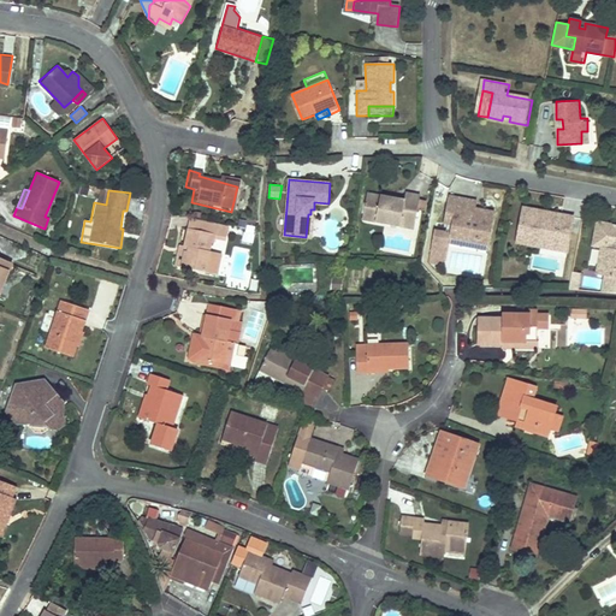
[(420,197),(406,194),(404,200),(388,197),(386,200),(381,199),(381,196),(367,193),(362,218),(400,225),(401,217),(415,220),(420,197)]
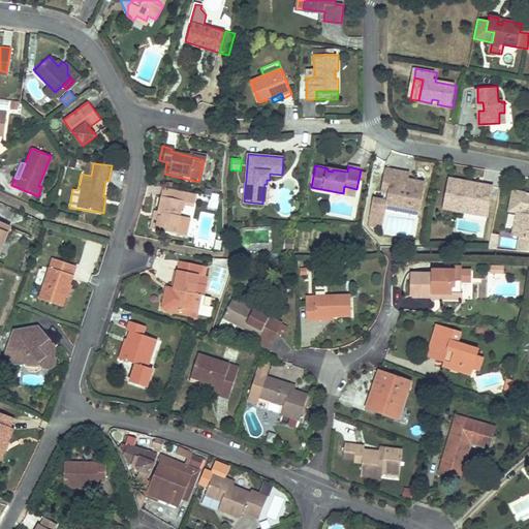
[(410,174),(387,169),(383,192),(386,193),(384,199),(375,197),(370,224),(381,226),(382,222),(384,223),(387,208),(390,201),(400,204),(399,210),(411,213),(412,211),(422,212),(428,183),(417,181),(416,186),(408,185),(408,180),(410,174)]
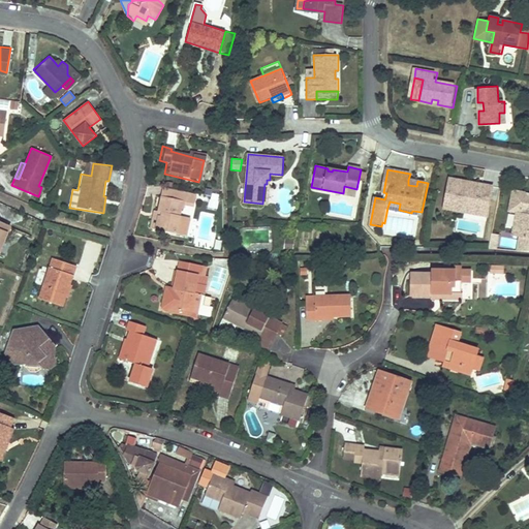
[(469,184),(452,181),(445,210),(464,214),(464,209),(476,212),(475,216),(488,218),(493,189),(483,187),(481,192),(468,189),(469,184)]
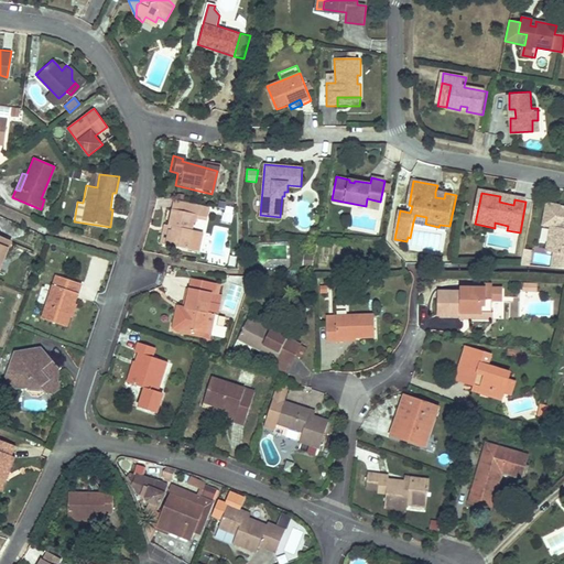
[(380,202),(367,198),(366,206),(379,208),(380,202)]
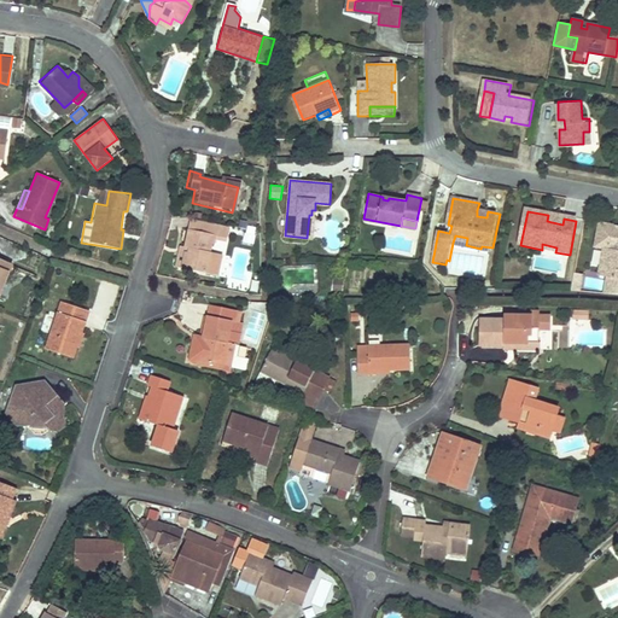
[(191,219),(188,227),(214,234),(223,237),(226,227),(191,219)]
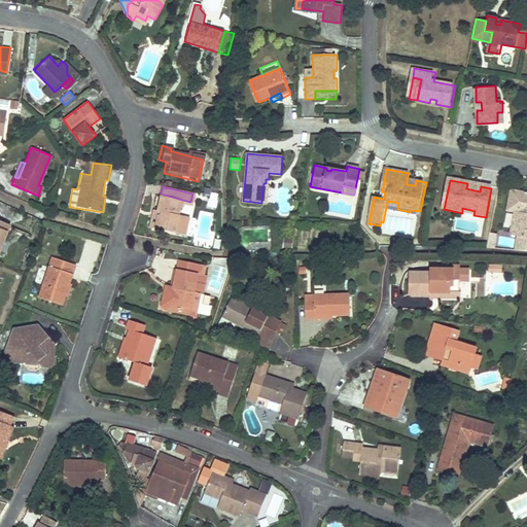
[(526,191),(511,188),(506,210),(514,211),(511,227),(517,236),(515,247),(526,249),(526,191)]
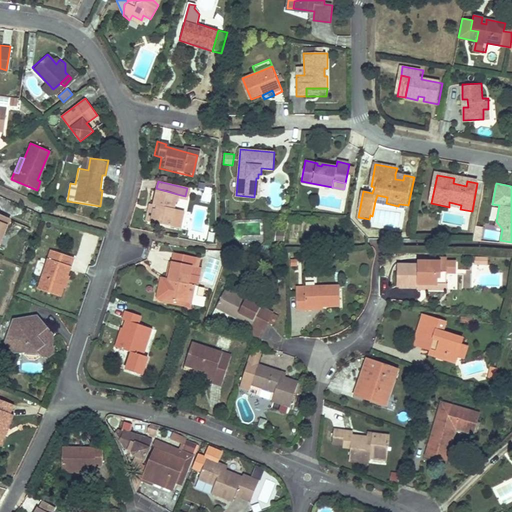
[(174,206),(177,194),(156,188),(152,204),(157,205),(156,210),(153,209),(150,222),(170,227),(171,223),(174,214),(172,213),(174,206)]
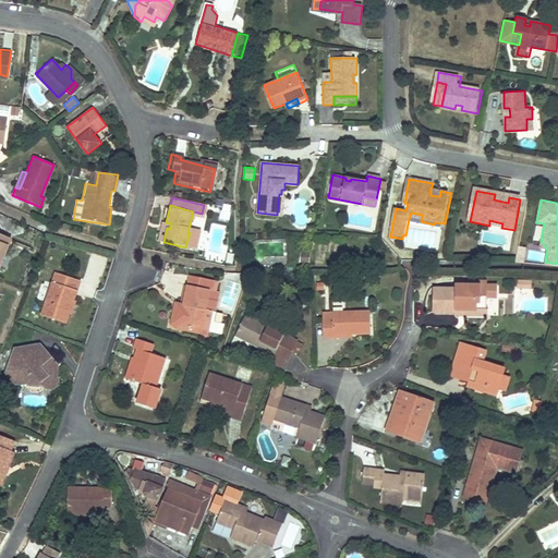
[(422,215),(411,213),(409,219),(421,221),(422,215)]
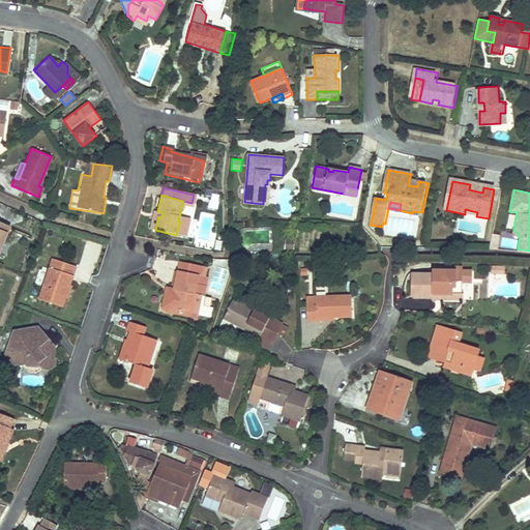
[(154,210),(149,229),(155,230),(158,216),(162,217),(163,212),(157,211),(154,210)]
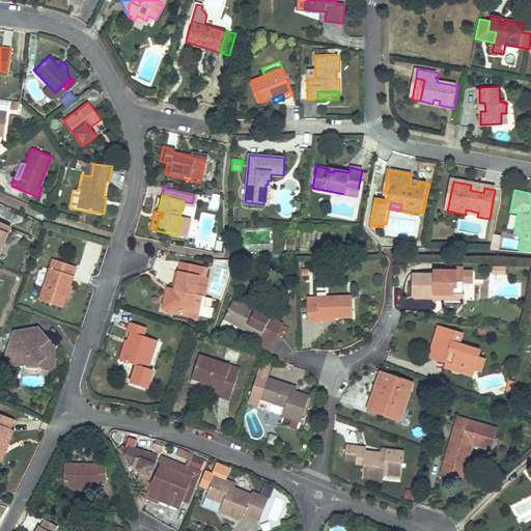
[(193,217),(180,214),(178,221),(180,222),(177,231),(188,234),(193,217)]
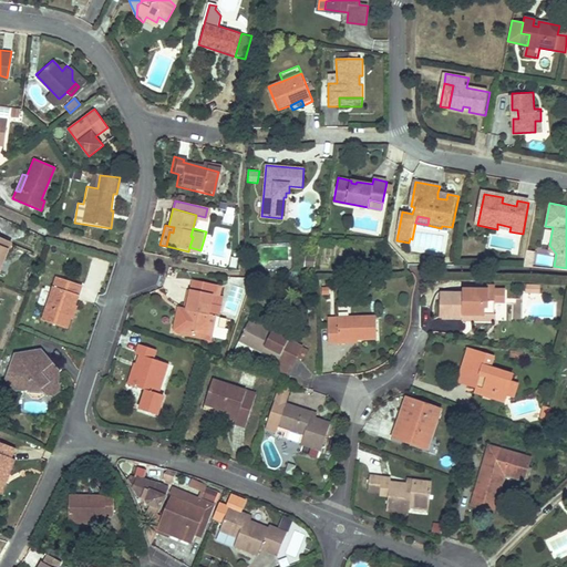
[(535,253),(527,250),(525,266),(532,267),(535,253)]
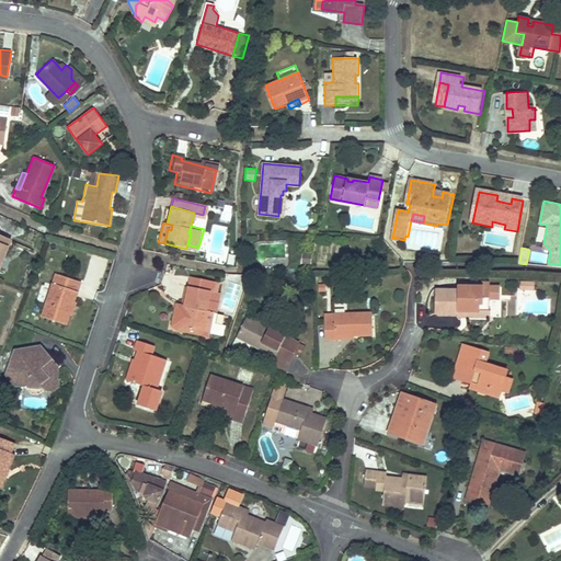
[(312,254),(302,254),(301,263),(311,264),(312,254)]
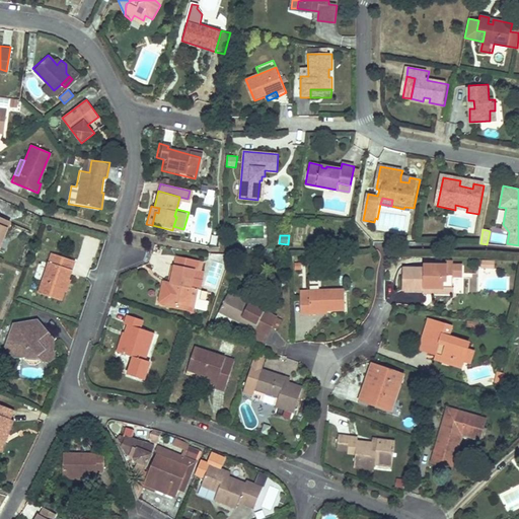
[(67,280),(74,262),(53,253),(39,292),(60,301),(64,291),(60,289),(64,279),(67,280)]
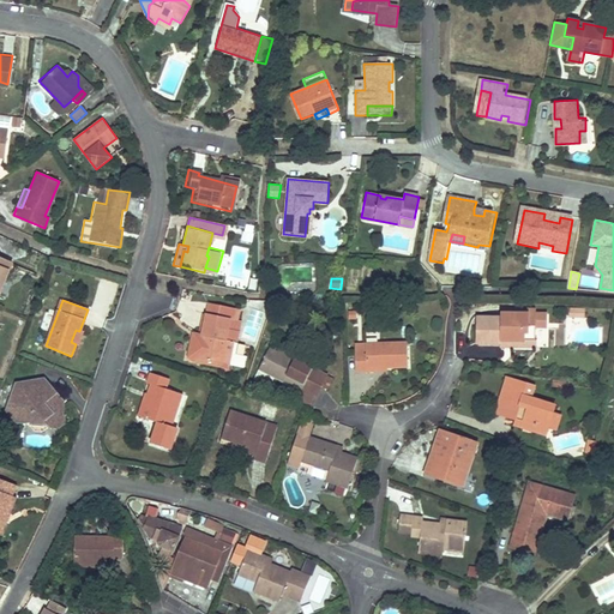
[(216,314),(218,305),(206,301),(204,312),(216,314)]
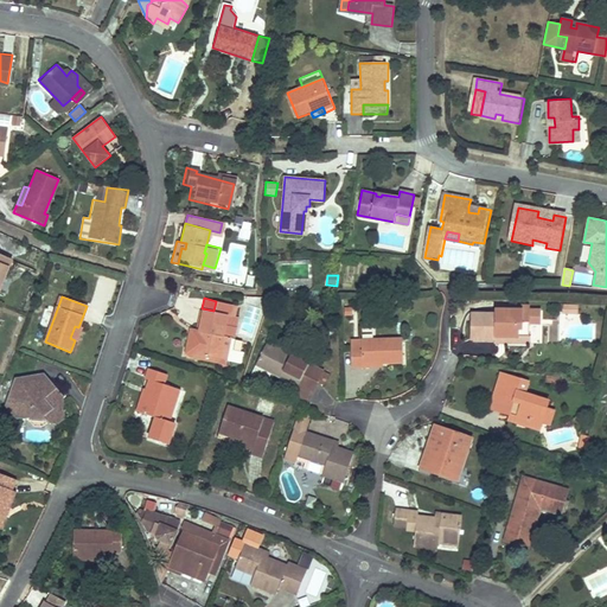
[(230,339),(236,318),(228,315),(230,305),(216,301),(213,311),(202,308),(197,330),(192,328),(190,336),(185,338),(183,346),(186,352),(223,362),(229,338),(230,339)]
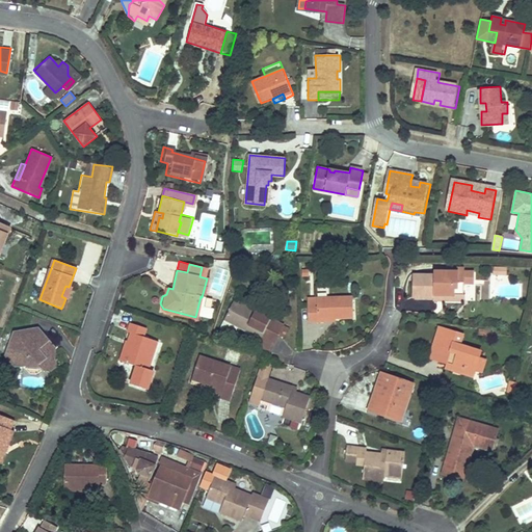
[(442,276),(420,274),(418,298),(440,299),(440,294),(447,294),(447,298),(459,300),(459,295),(471,296),(471,287),(472,274),(471,274),(463,273),(442,272),(442,276)]
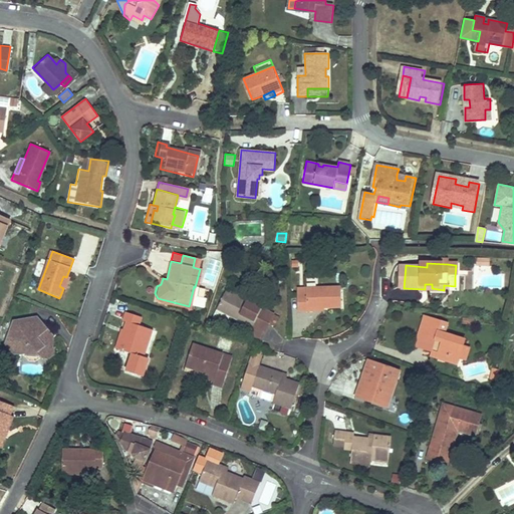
[(465,265),(456,265),(455,277),(464,278),(465,265)]
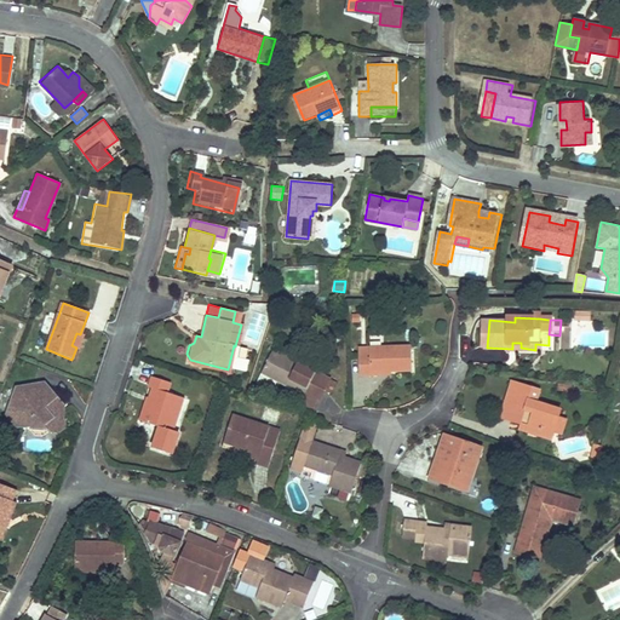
[(76,348),(80,349),(84,336),(80,334),(76,333),(72,345),(76,348)]
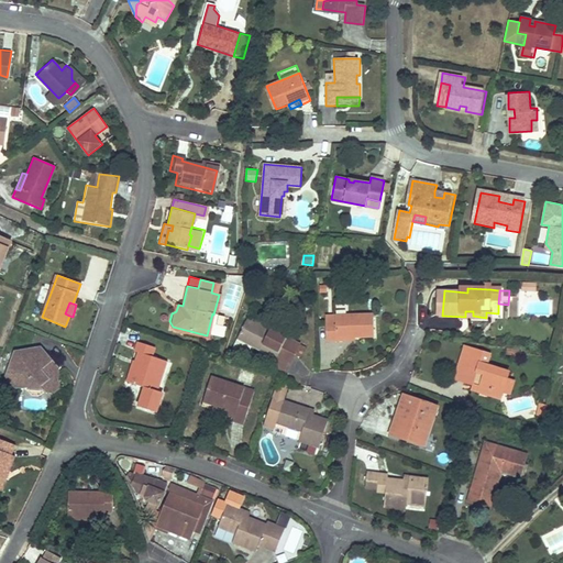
[(464,321),(497,322),(498,313),(486,312),(486,318),(473,316),(473,311),(465,311),(465,317),(464,321)]
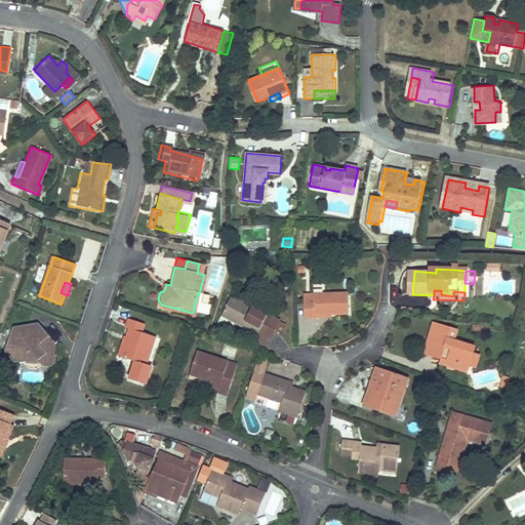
[(329,311),(347,310),(347,291),(311,292),(311,298),(301,299),(301,318),(312,318),(312,311),(329,311)]
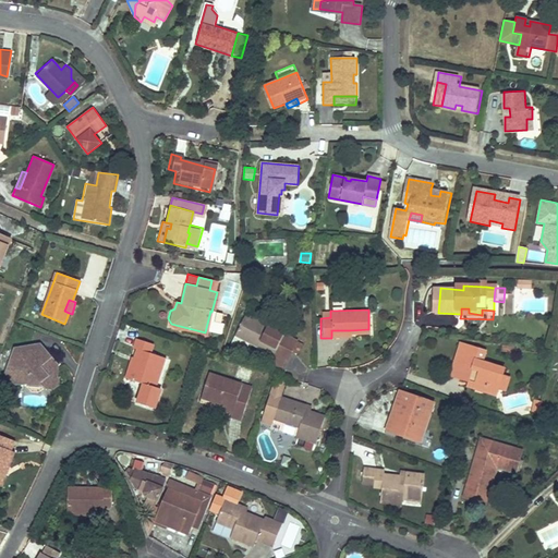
[(296,344),(243,314),(231,335),(268,356),(275,344),(287,351),(292,354),(296,344)]
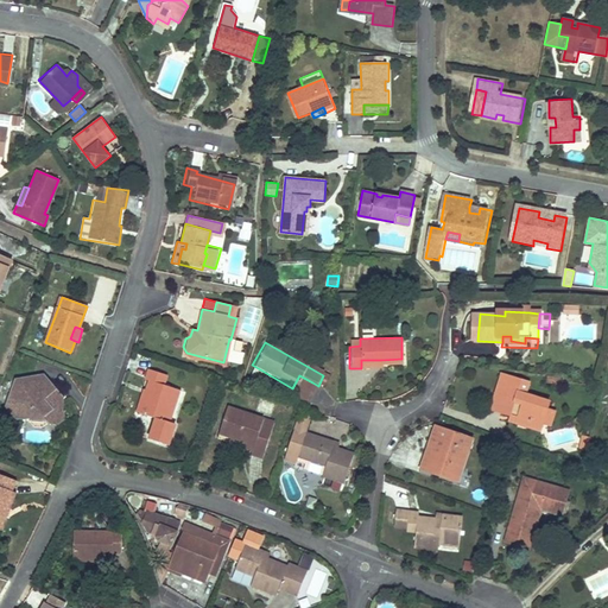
[(156,418),(149,439),(169,445),(176,426),(169,423),(178,390),(164,385),(166,375),(146,368),(144,378),(147,379),(144,390),(147,392),(141,413),(156,418)]
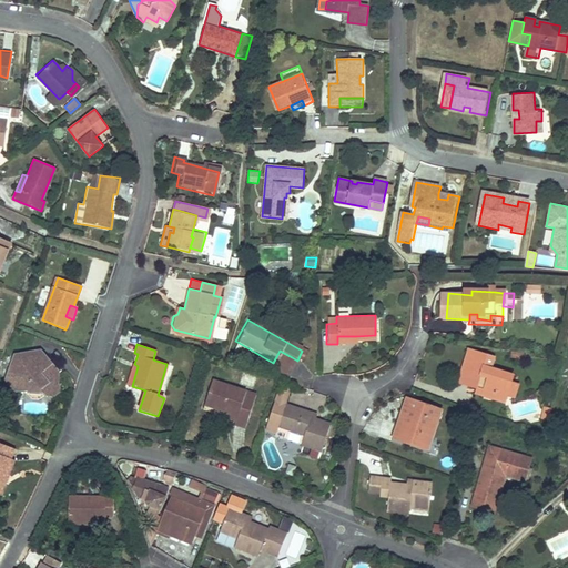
[(58,372),(38,348),(13,354),(4,379),(9,382),(9,385),(16,393),(23,394),(26,389),(40,391),(43,394),(46,398),(56,399),(59,394),(59,384),(53,377),(58,372)]
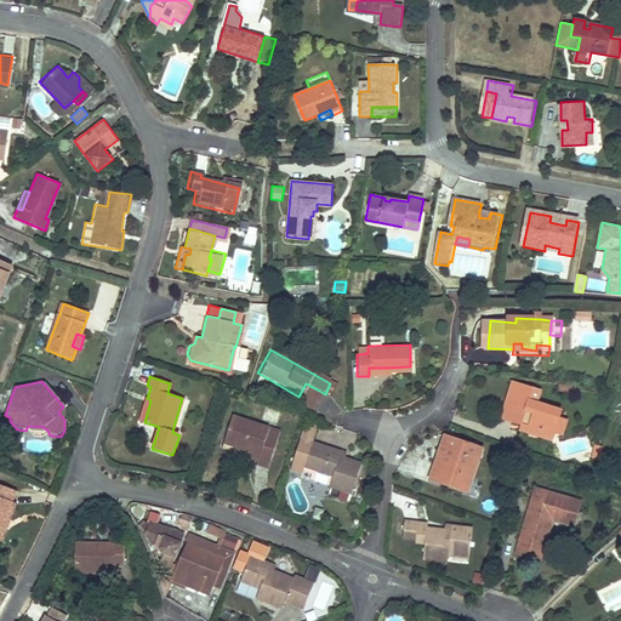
[(307,412),(319,391),(306,383),(298,397),(295,404),(307,412)]
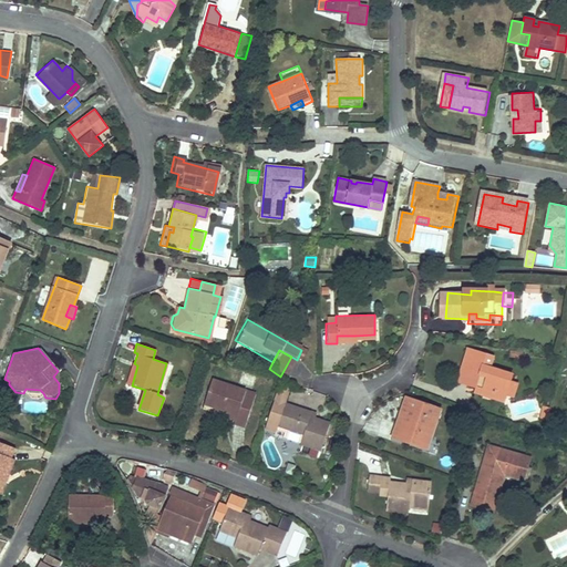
[(483,393),(506,400),(514,372),(492,366),(494,356),(471,350),(465,367),(471,369),(467,383),(477,387),(477,384),(485,385),(483,393)]
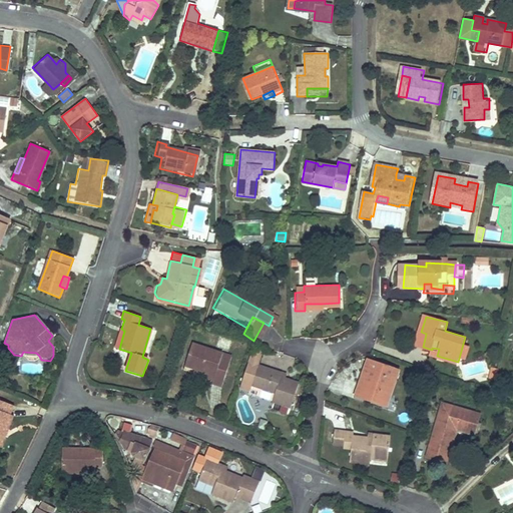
[(119,349),(124,331),(121,329),(118,329),(112,347),(119,349)]
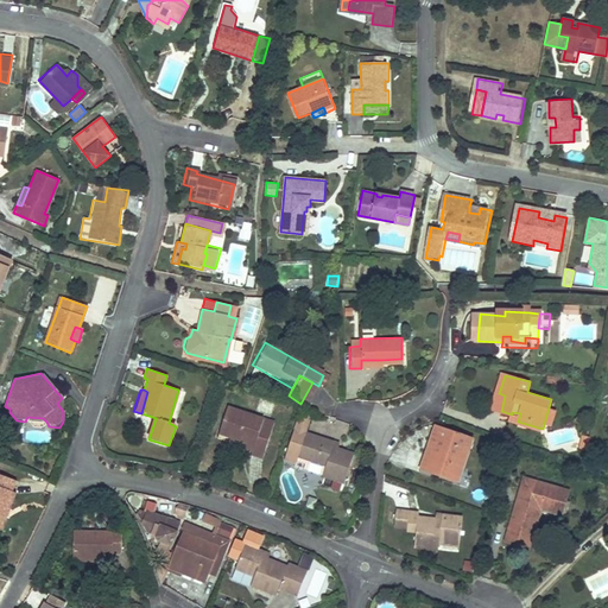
[(501,411),(505,396),(499,393),(494,409),(501,411)]
